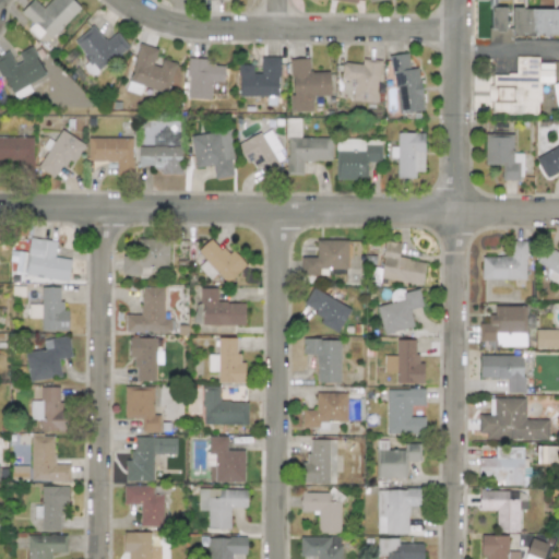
[(49,0),(43,8),(35,0),(31,0),(20,12),(33,23),(27,30),(37,38),(44,32),(50,38),(80,8),(71,0),(49,0)]
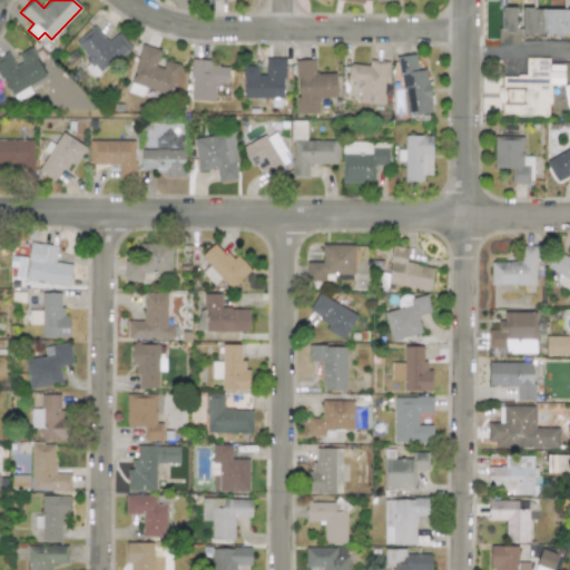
[(500,31),(516,31),(514,7),(499,7),(500,31)]
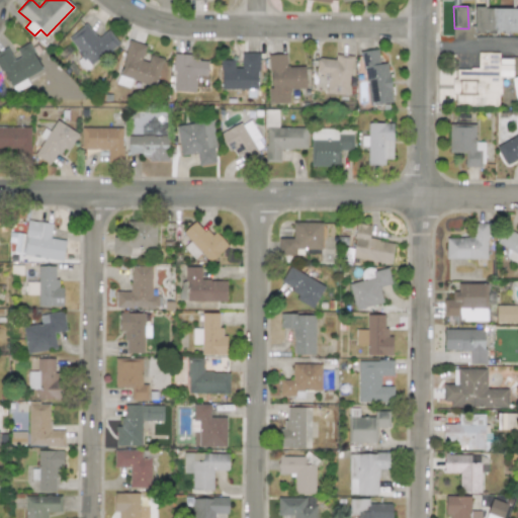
[(517,7),(473,7),(473,33),(517,33),(517,7)]
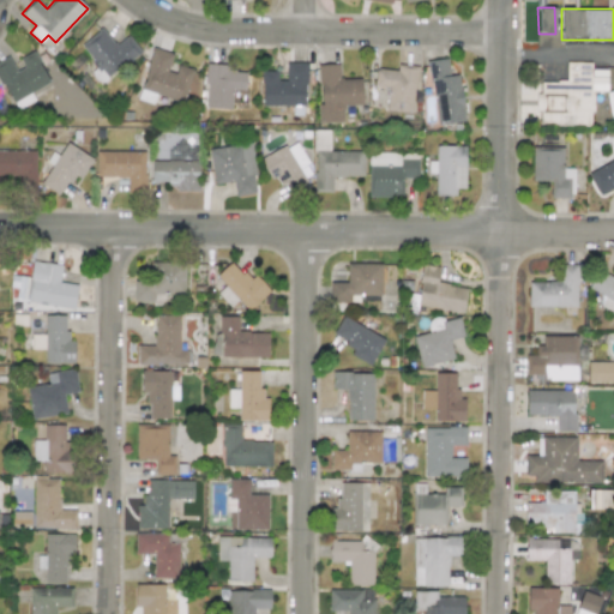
[(114,46),(103,29),(79,44),(102,78),(140,53),(128,36),(114,46)]
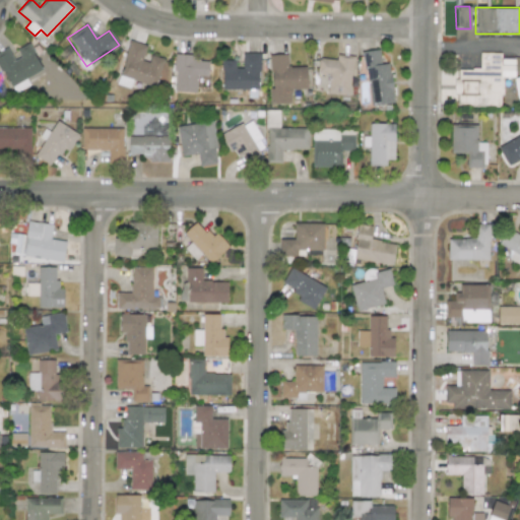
[(146,46),(130,41),(116,84),(129,87),(131,80),(154,87),(164,59),(150,55),(147,62),(141,60),(146,46)]
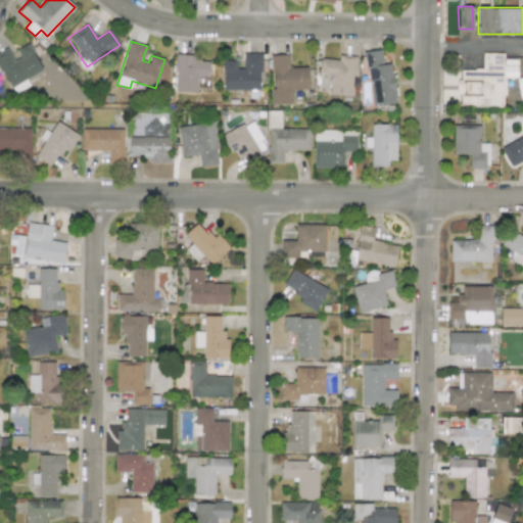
[(42,69),(28,44),(15,50),(19,57),(13,60),(6,48),(0,51),(0,70),(9,88),(42,69)]
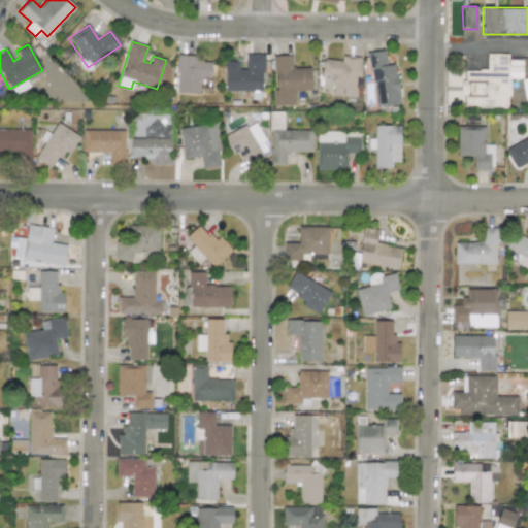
[(369,52),(375,107),(399,104),(395,64),(386,64),(385,50),(369,52)]
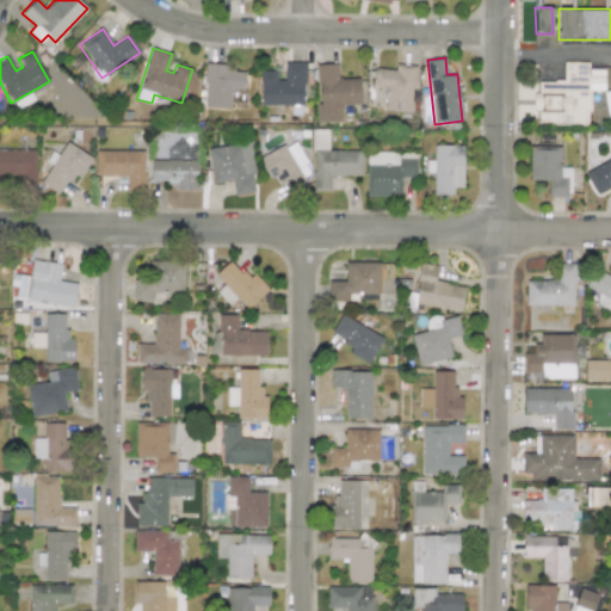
[(260,105),(303,105),(304,62),(284,62),(284,80),(276,80),(276,71),(260,71),(260,105)]
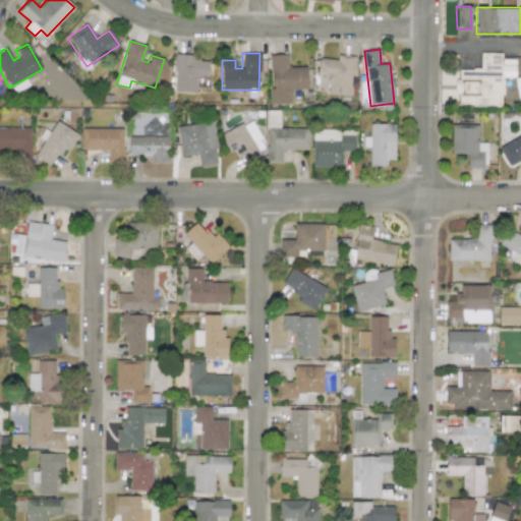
[(502,107),(503,77),(514,77),(515,59),(502,59),(502,53),(480,53),(480,69),(459,69),(458,80),(455,80),(455,95),(458,95),(458,106),(502,107)]
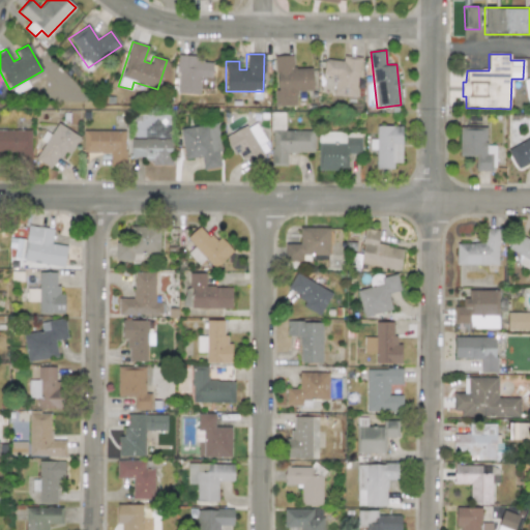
[(200,94),(200,77),(211,78),(212,62),(196,61),(196,56),(178,55),(177,93),(200,94)]
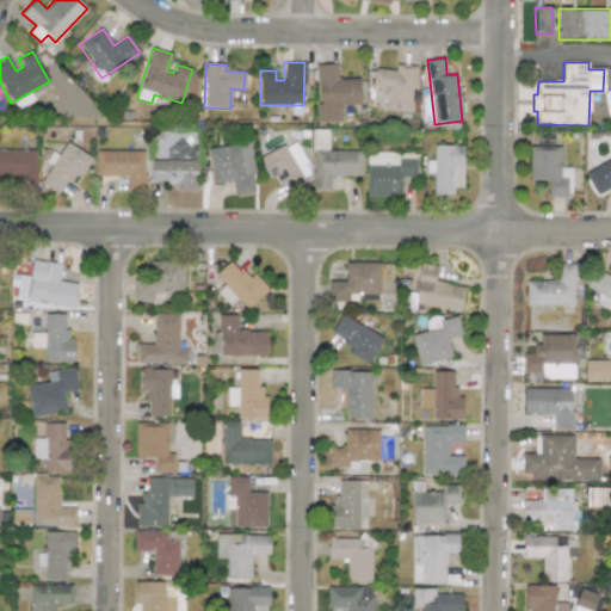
[(359,78),(338,79),(337,63),(316,65),(318,122),(341,122),(340,105),(359,104),(359,78)]
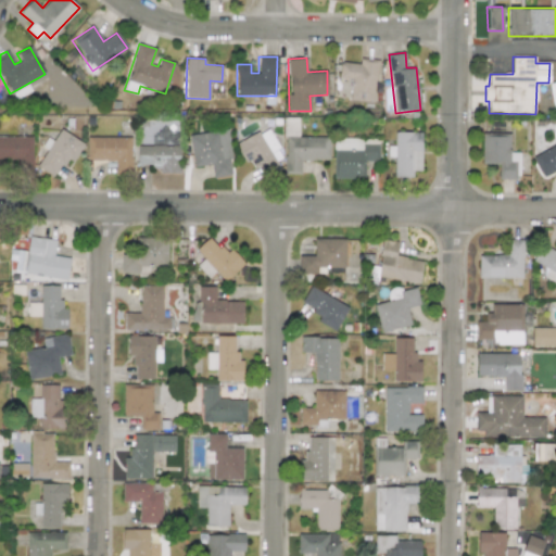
[(349,99),(374,102),(378,61),(359,59),(358,64),(340,62),(339,79),(351,80),(349,99)]
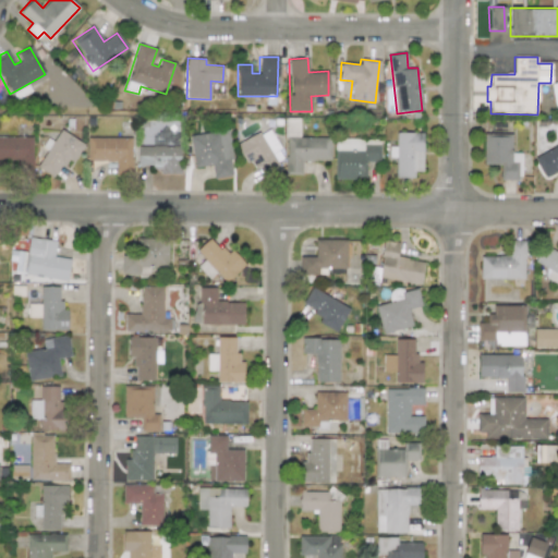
[(330,160),(330,137),(299,137),(299,119),(286,119),(286,174),(302,174),(302,160),(330,160)]
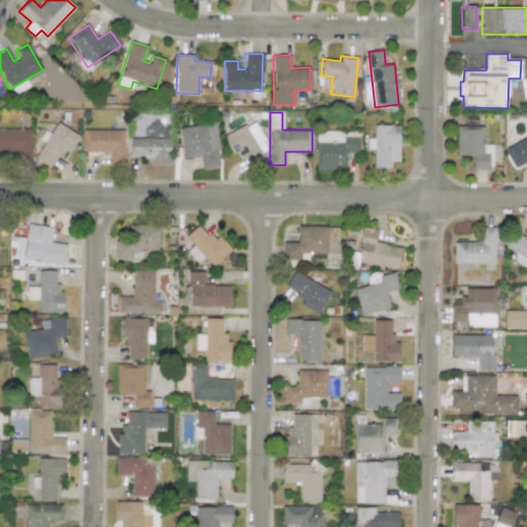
[(253,120),(222,137),(233,155),(240,151),(248,169),(266,160),(261,151),(268,148),(253,120)]
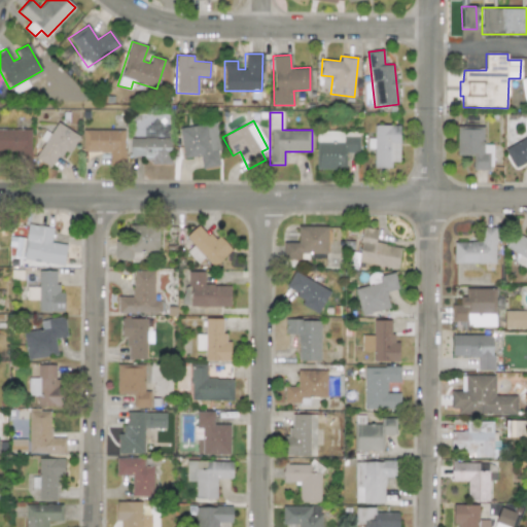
[(79,137),(58,123),(33,156),(50,168),(63,149),(68,153),(79,137)]
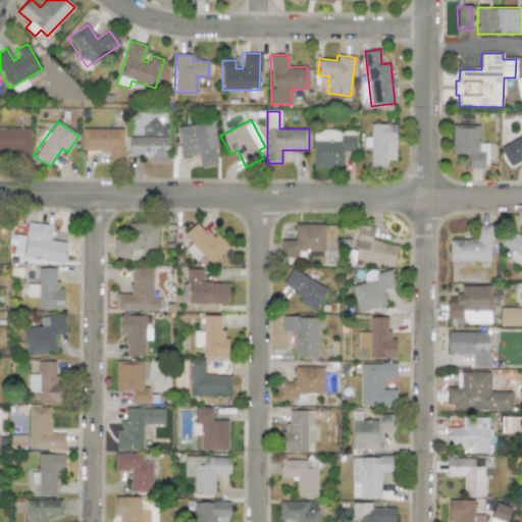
[(176,126),(180,157),(198,154),(199,166),(218,164),(212,121),(176,126)]
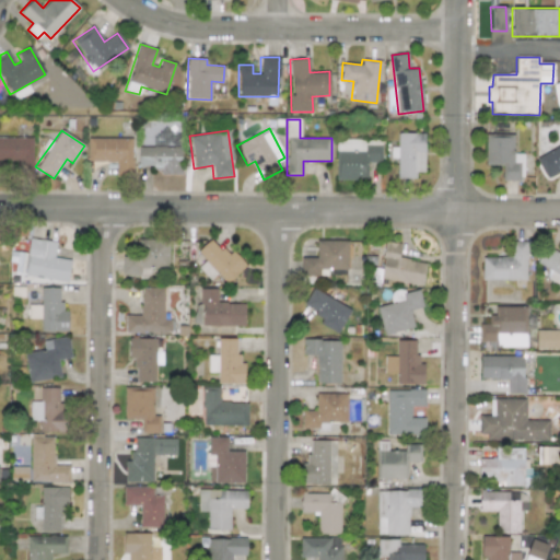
[(396,178),(415,178),(415,172),(424,172),(424,132),(397,132),(397,147),(391,148),(391,158),(396,158),(396,178)]
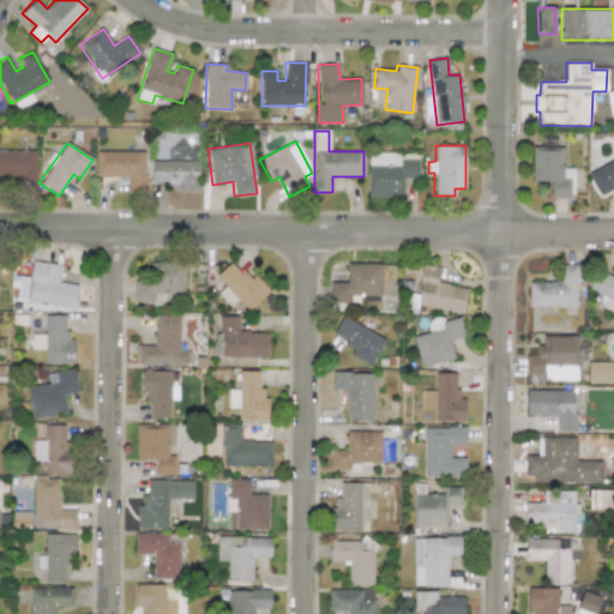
[(573,169),(563,168),(563,148),(533,146),(531,180),(551,181),(551,197),(573,198),(573,169)]
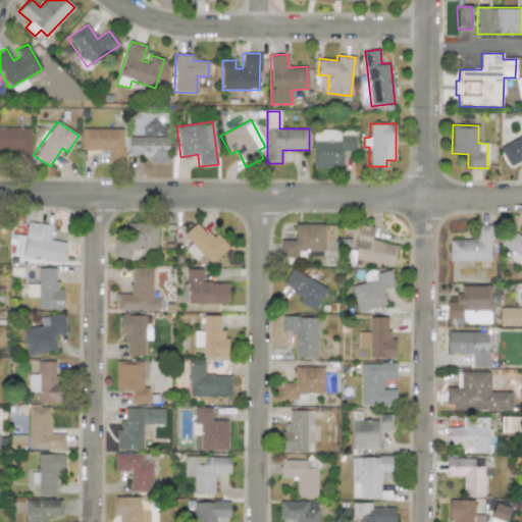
[(31,128),(0,127),(0,149),(15,150),(15,164),(31,164),(31,128)]
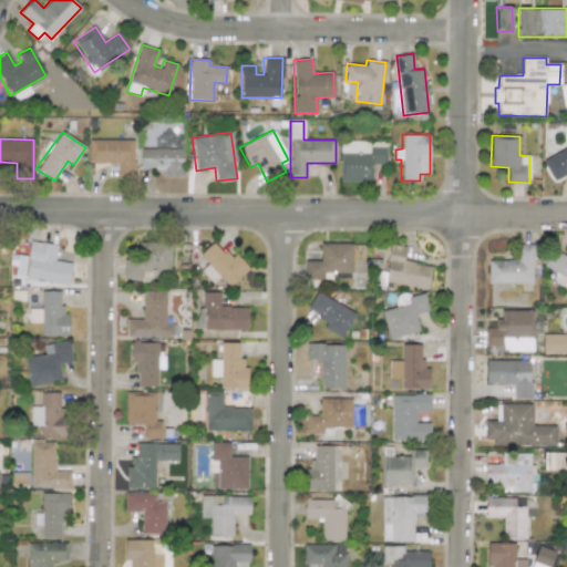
[(134,140),(88,140),(88,163),(117,164),(116,178),(133,178),(134,140)]
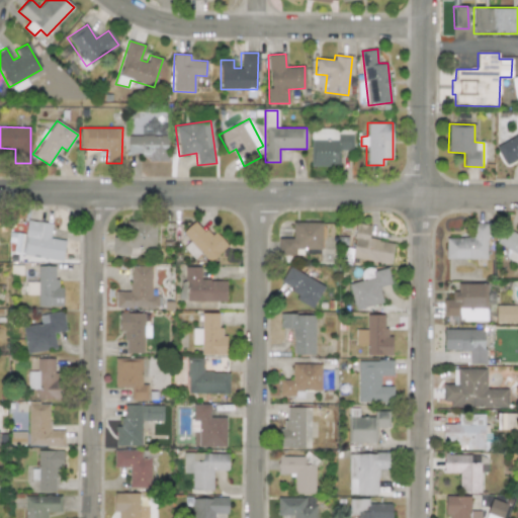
[(337,150),(352,150),(352,134),(337,134),(337,130),(311,128),(310,166),(336,166),(337,150)]
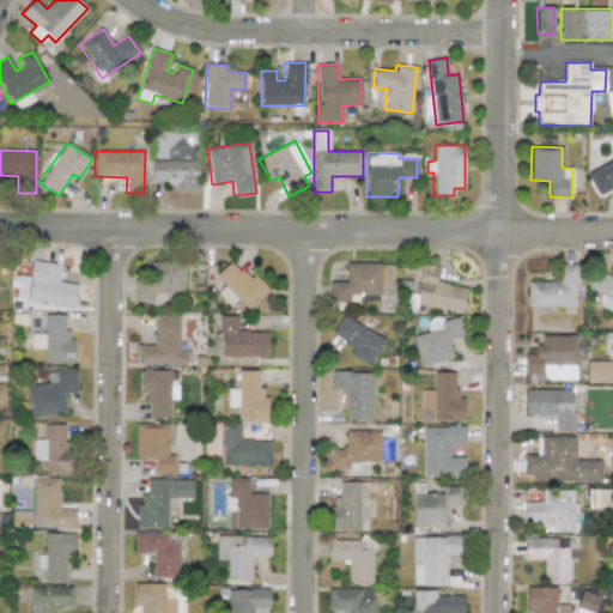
[(612,187),(612,158),(587,171),(598,195),(612,187)]
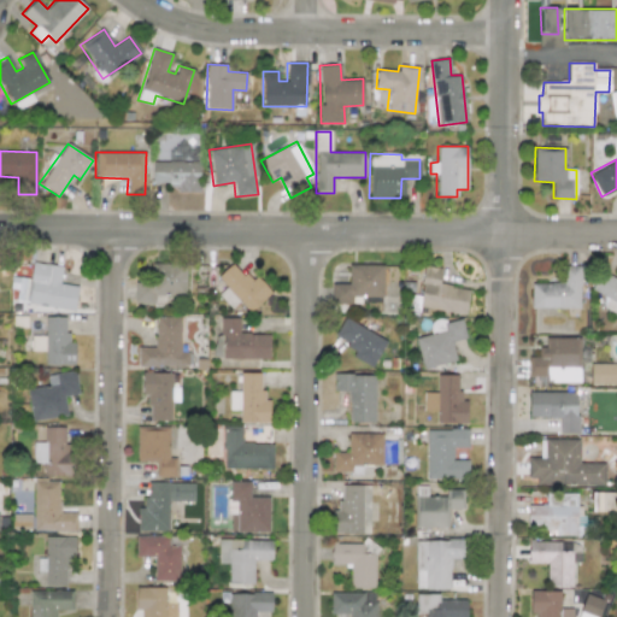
[(199,162),(152,162),(152,184),(176,184),(176,192),(199,192),(199,162)]
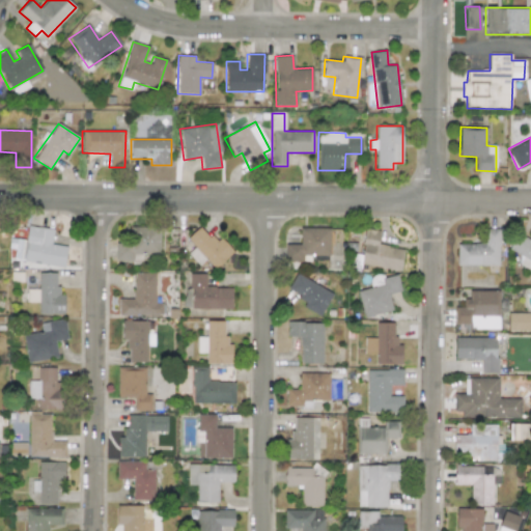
[(64,266),(66,246),(51,244),(53,229),(27,226),(25,241),(11,239),(10,247),(15,247),(14,259),(64,266)]
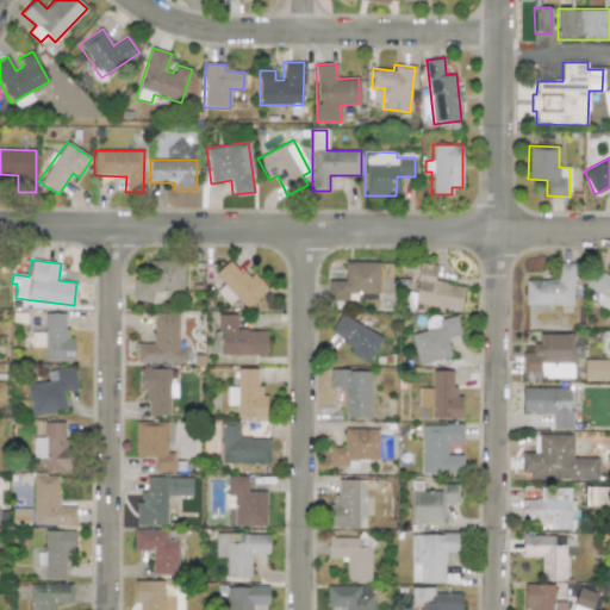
[(132,300),(163,302),(163,292),(184,292),(184,261),(149,260),(149,279),(134,278),(132,300)]
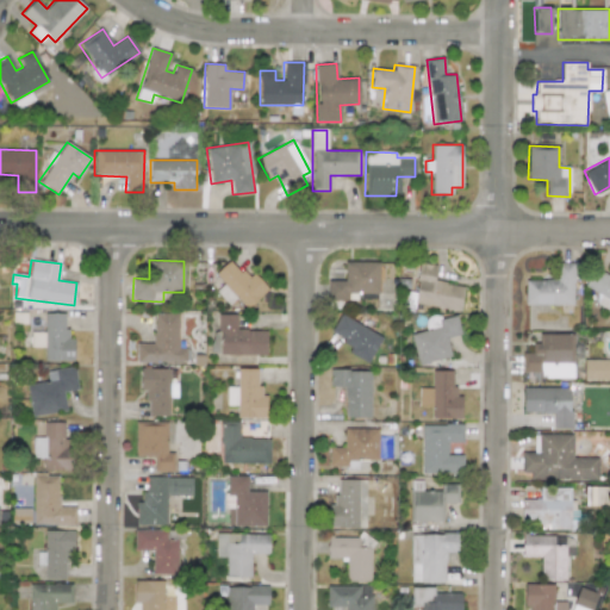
[(215,291),(228,305),(236,298),(247,309),(268,288),(253,273),(247,279),(229,260),(215,274),(223,284),(215,291)]
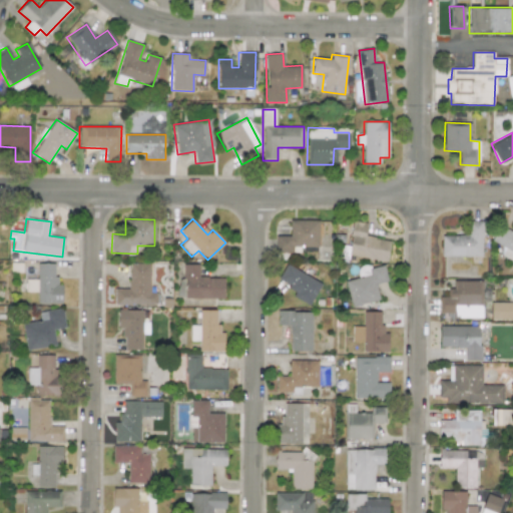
[(276,235),(276,250),(293,251),(293,246),(318,246),(319,220),(290,219),(290,236),(276,235)]
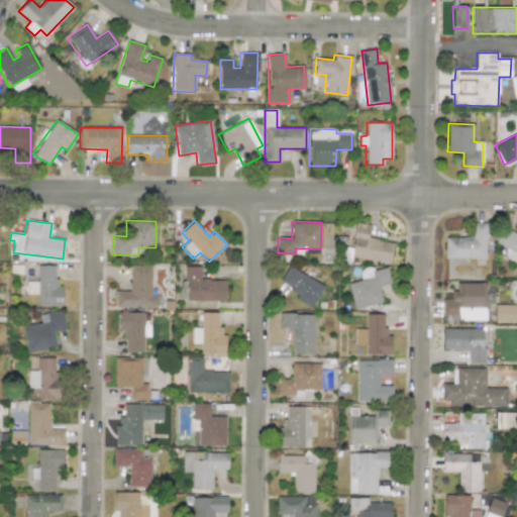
[(349,256),(390,264),(393,242),(368,237),(370,224),(356,222),(349,256)]
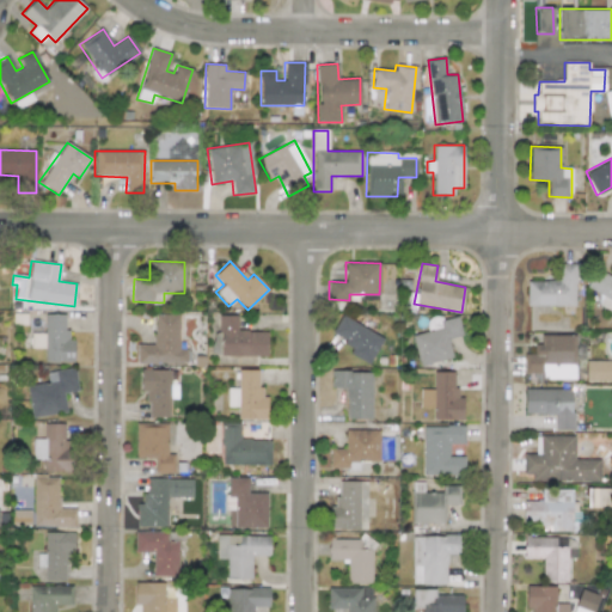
[(526,306),(575,305),(575,263),(558,263),(558,281),(526,281),(526,306)]
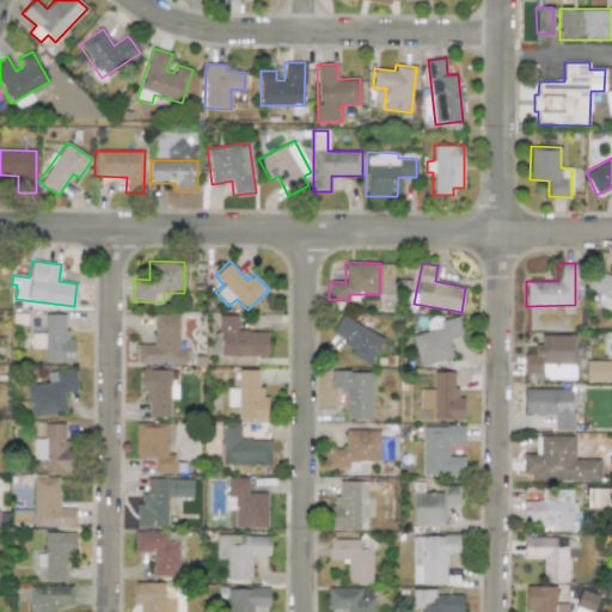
[(594,303),(611,312),(611,310),(611,276),(597,269),(587,287),(599,294),(594,303)]
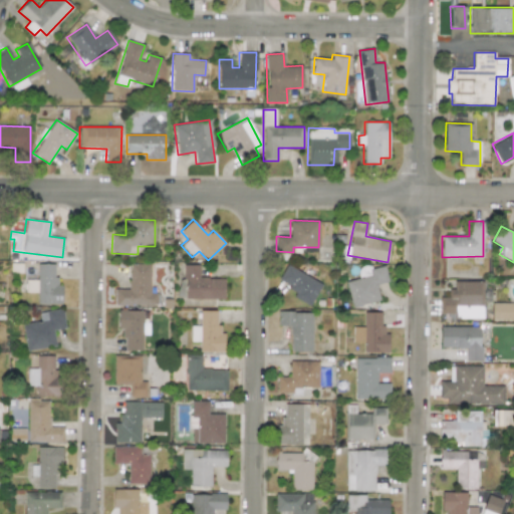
[(61,304),(62,285),(55,284),(55,264),(37,264),(37,280),(25,280),(25,292),(37,292),(37,304),(61,304)]
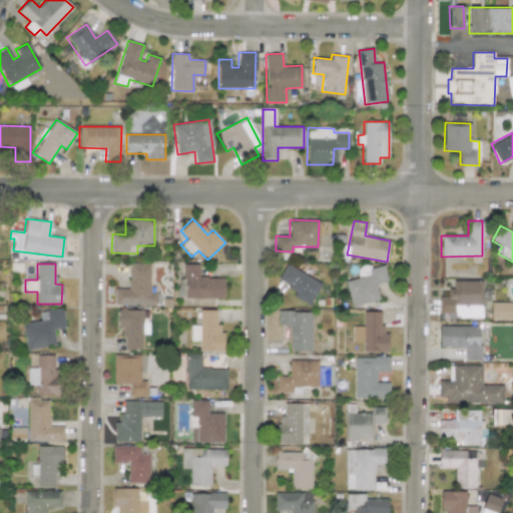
[(150,264),(128,264),(128,289),(114,289),(115,305),(156,305),(156,292),(150,292),(150,264)]
